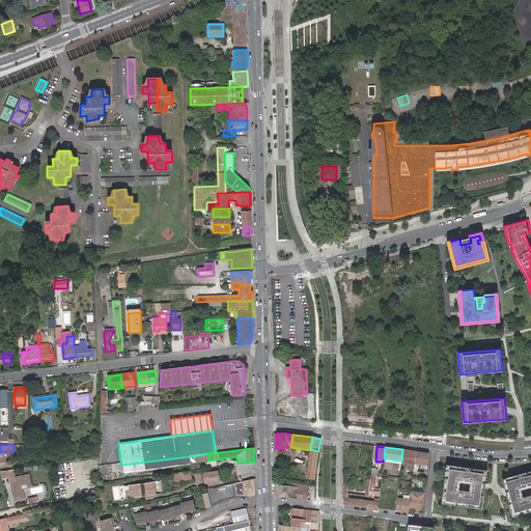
[(310,450),(306,478),(314,479),(318,451),(310,449),(310,450)]
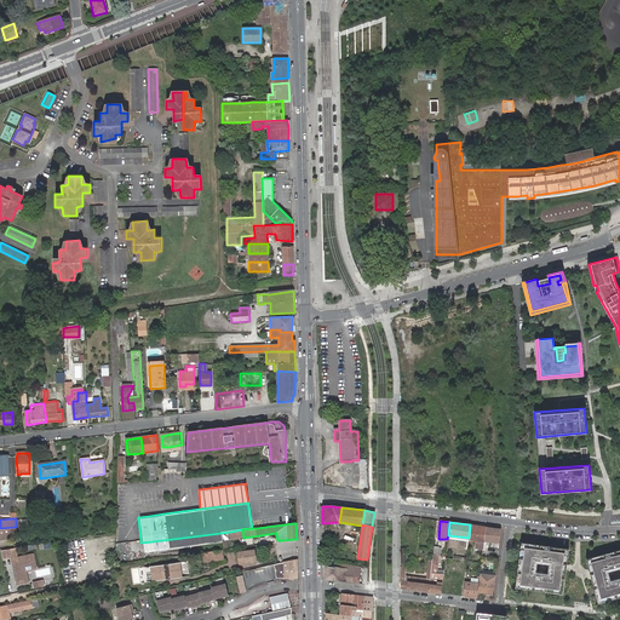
[(484,541),(486,527),(470,524),(469,538),(469,540),(477,541),(476,549),(483,550),(484,541)]
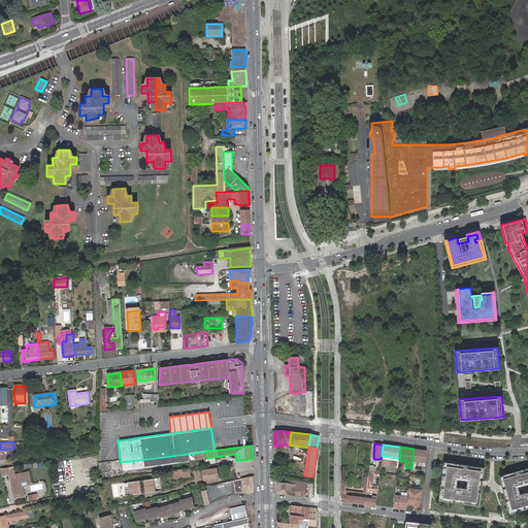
[(427,451),(414,449),(413,461),(425,462),(427,451)]
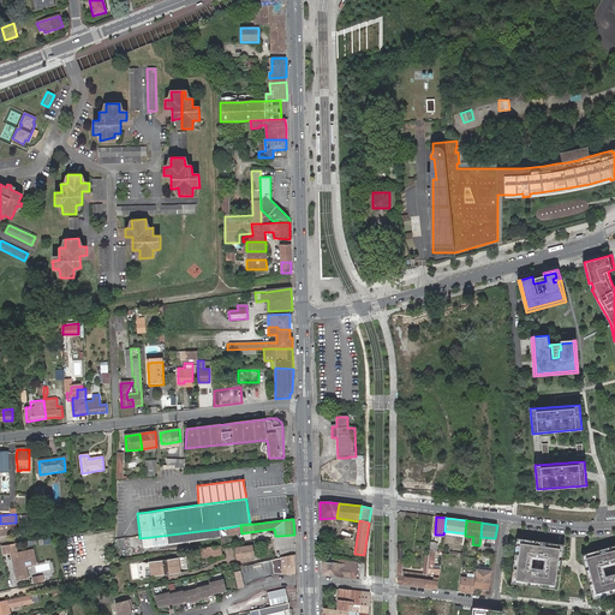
[(231,536),(230,527),(151,537),(139,538),(141,548),(153,547),(167,544),(231,536)]
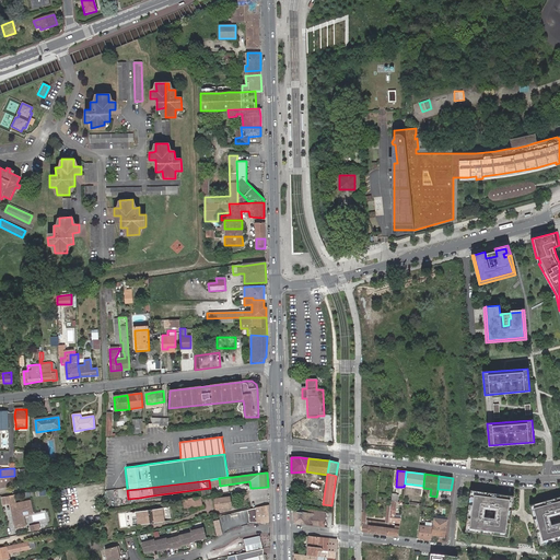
[(511,514),(508,513),(505,532),(469,527),(474,493),(497,497),(498,492),(470,489),(465,529),(509,536),(511,514)]
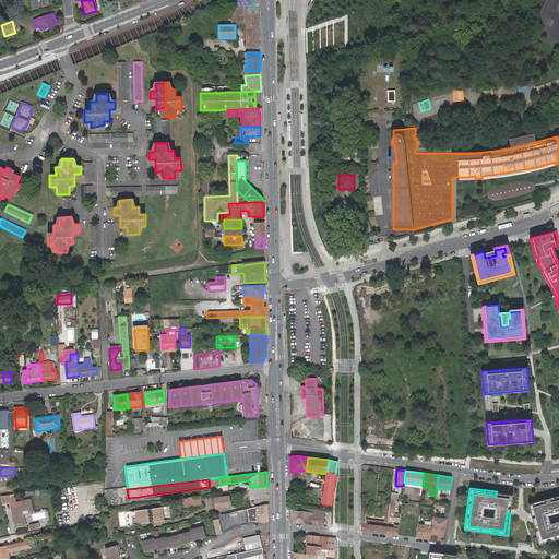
[(504,531),(507,512),(509,497),(496,496),(473,492),(468,526),(504,531)]
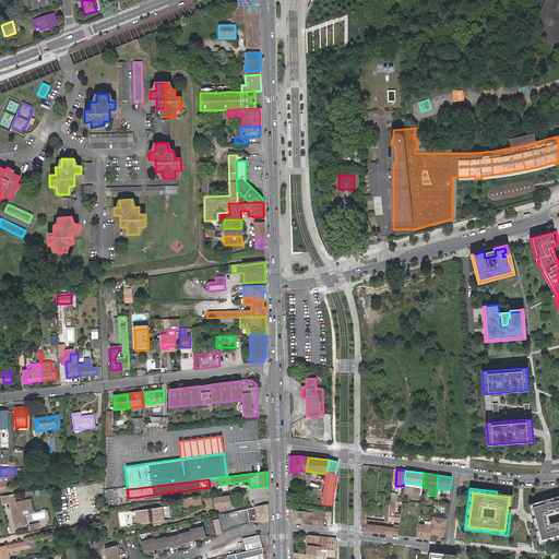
[(15,494),(1,497),(2,504),(10,503),(15,527),(26,525),(24,515),(34,513),(32,499),(16,501),(15,494)]
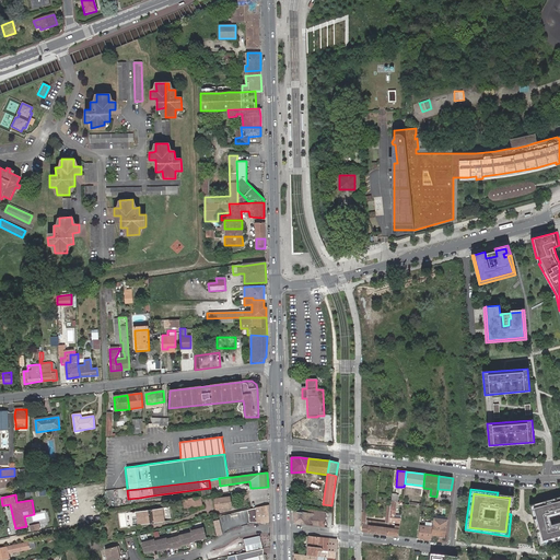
[(216,509),(231,506),(230,497),(223,498),(223,494),(217,496),(217,498),(214,498),(216,509)]
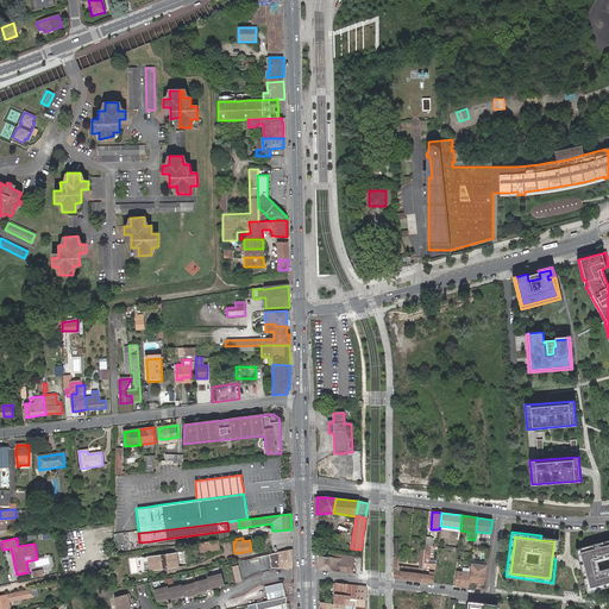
[(608,538),(591,545),(592,548),(608,542),(608,581),(591,588),(585,569),(582,570),(589,592),(608,585),(608,538)]
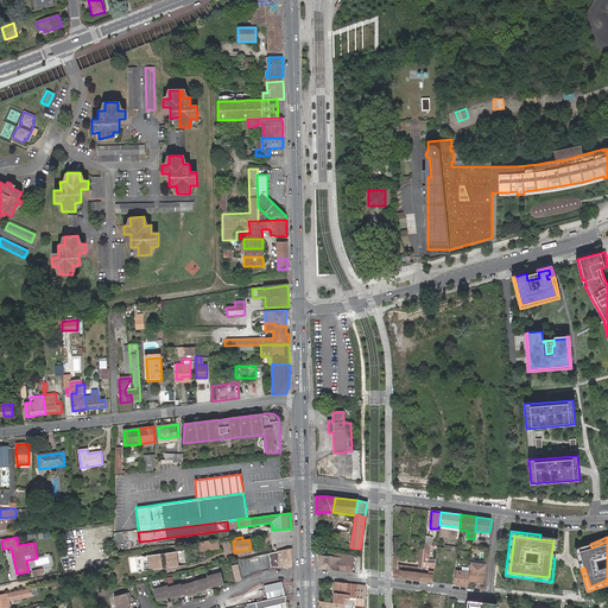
[(203,550),(202,542),(184,544),(185,552),(203,550)]
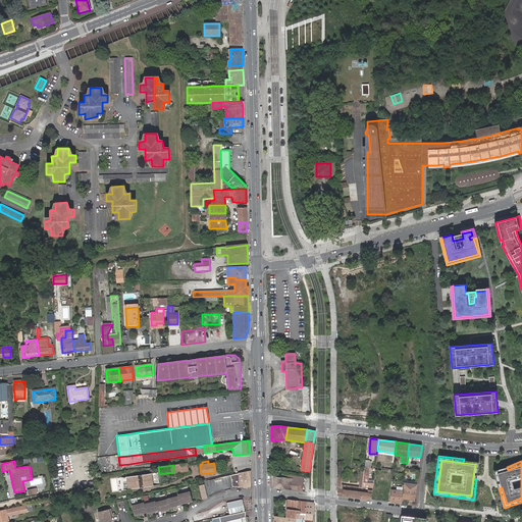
[(521,498),(521,465),(508,470),(497,473),(502,487),(507,504),(521,498)]
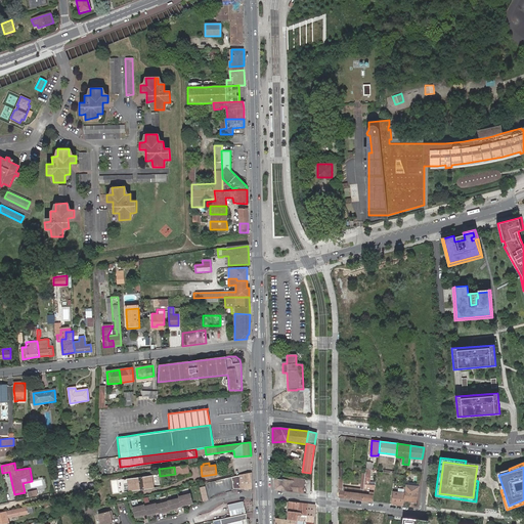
[(252,488),(251,473),(233,476),(231,477),(232,483),(232,488),(241,488),(252,488)]
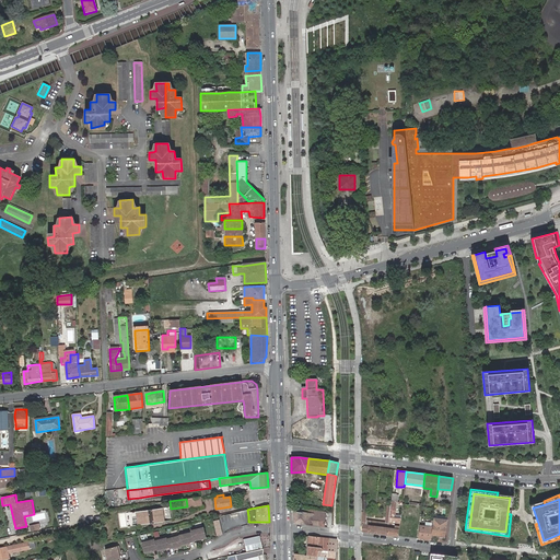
[(135,518),(136,525),(161,522),(159,508),(133,511),(135,518)]
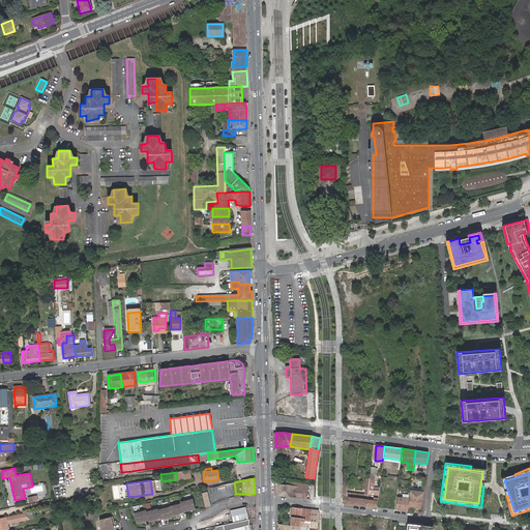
[(276,483),(277,495),(295,498),(295,497),(301,498),(306,499),(308,483),(286,481),(286,484),(276,483)]
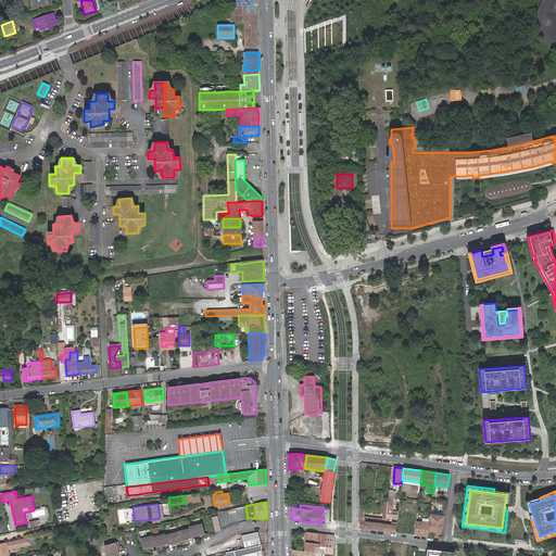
[(364,508),(359,508),(359,528),(384,531),(386,520),(382,520),(364,518),(364,508)]
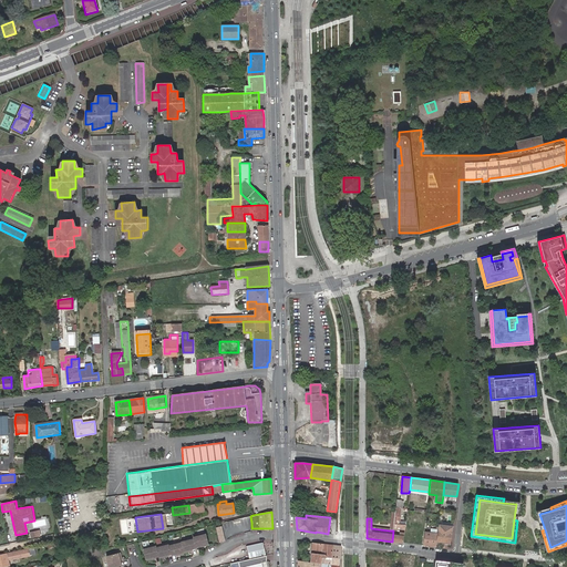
[(218,542),(226,540),(224,525),(216,526),(218,542)]
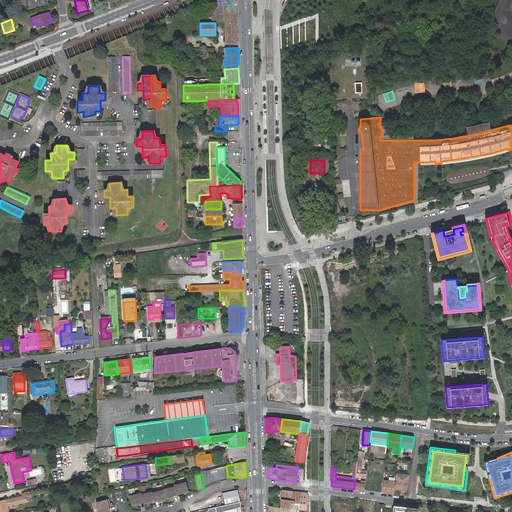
[(355,475),(355,479),(354,489),(364,490),(364,489),(365,482),(366,476),(355,475)]
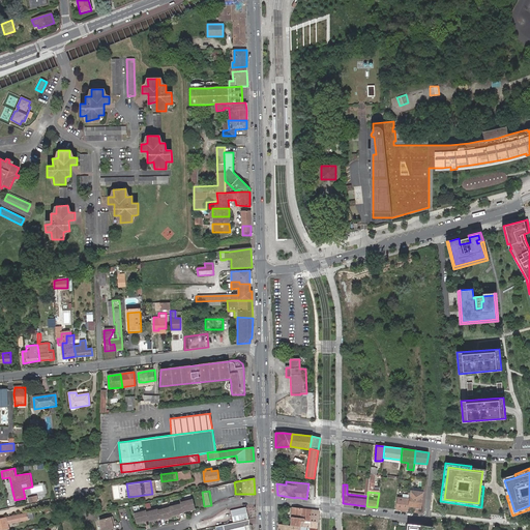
[(410,493),(409,493),(408,495),(405,495),(405,499),(398,498),(396,510),(408,511),(408,506),(410,493)]
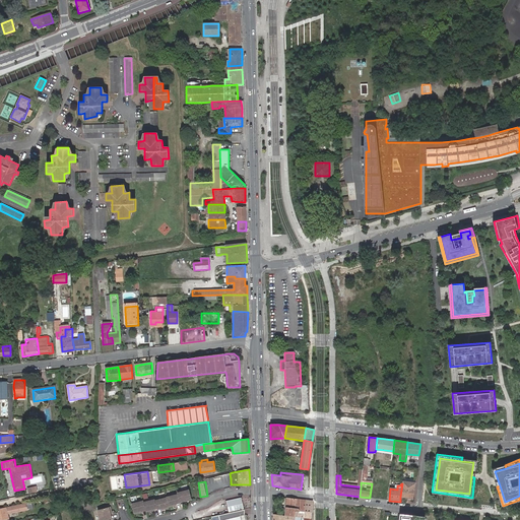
[(413,498),(415,484),(412,483),(412,485),(411,489),(405,488),(405,484),(402,483),(400,497),(413,498)]
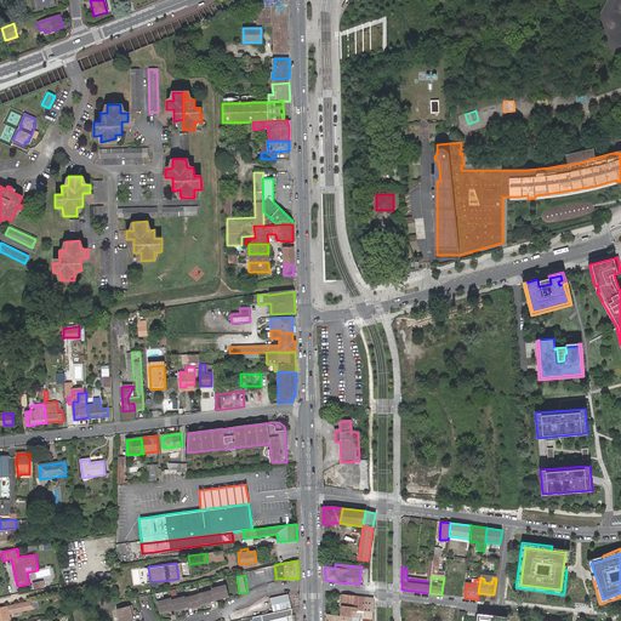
[(160,614),(164,614),(164,611),(169,610),(174,609),(174,610),(182,608),(188,607),(189,609),(194,608),(200,607),(203,605),(201,605),(210,603),(216,602),(215,599),(218,598),(223,597),(223,598),(229,597),(227,584),(211,587),(212,588),(198,592),(199,593),(186,597),(186,594),(171,598),(171,597),(158,600),(160,614)]
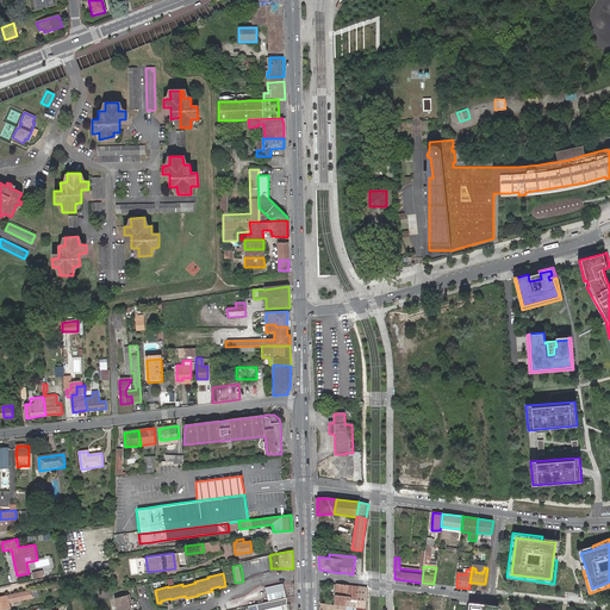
[(269,602),(286,598),(285,595),(285,591),(282,583),(266,586),(269,602)]
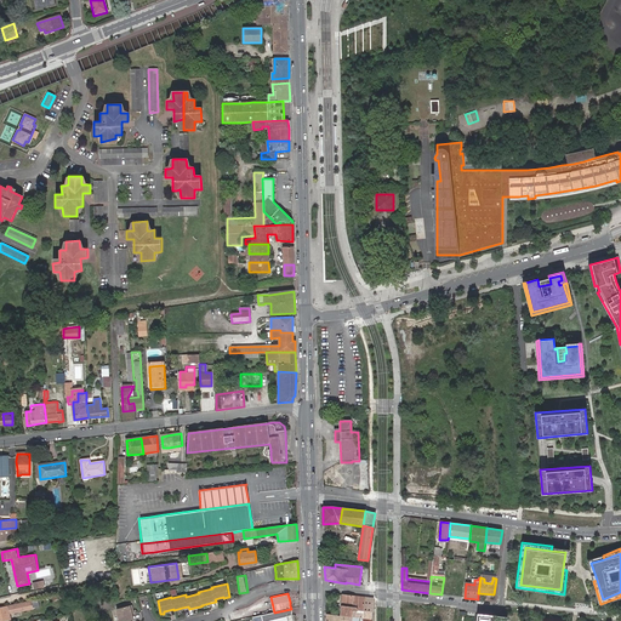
[(374,599),(342,594),(340,615),(363,619),(371,620),(374,599)]
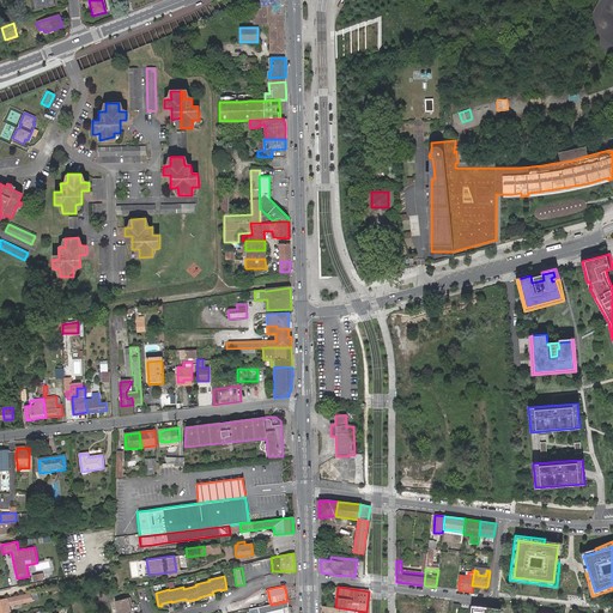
[(8,599),(0,600),(0,612),(7,612),(11,612),(10,606),(32,601),(31,594),(13,598),(8,599)]
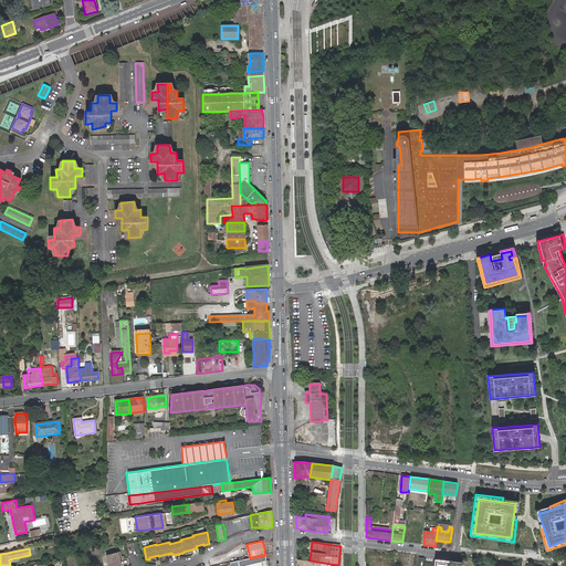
[(121,565),(121,564),(122,564),(121,559),(119,552),(106,555),(107,565),(121,565)]
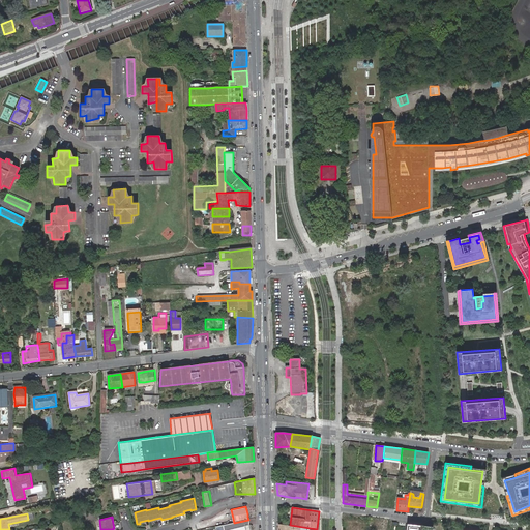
[(248,525),(248,520),(234,523),(224,525),(224,529),(229,529),(244,526),(248,525)]
